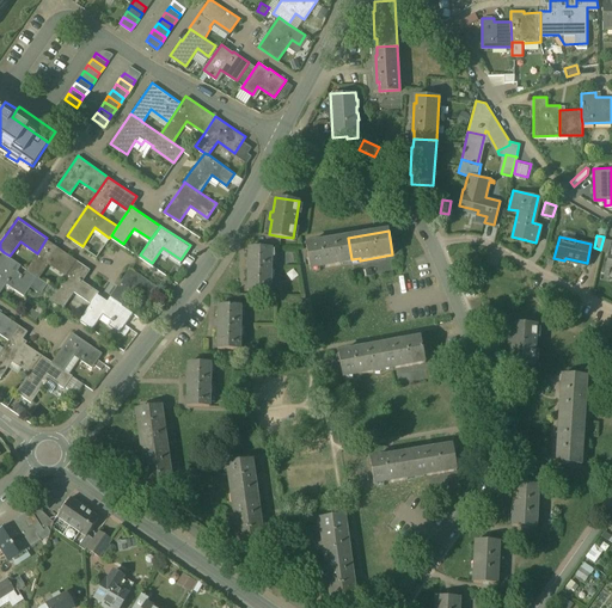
[(77,258),(47,238),(37,253),(28,268),(37,275),(38,276),(49,260),(66,271),(65,274),(66,275),(77,258)]
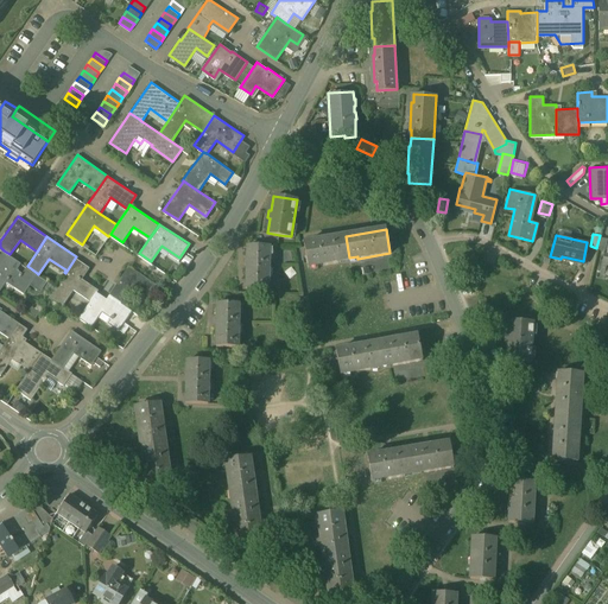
[(349,258),(346,236),(305,242),(309,267),(341,262),(341,260),(349,258)]
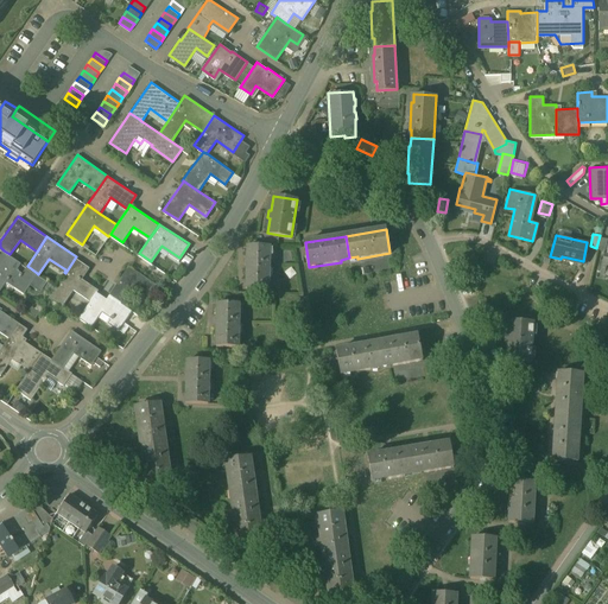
[(270,246),(248,245),(248,266),(270,267),(270,246)]
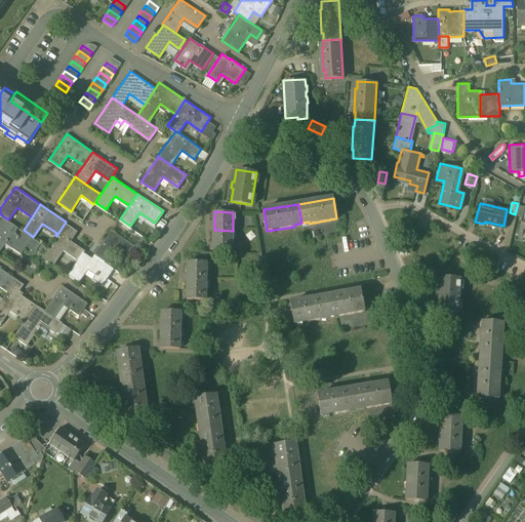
[(3,216),(0,219),(0,249),(6,241),(22,251),(27,243),(32,236),(24,230),(19,236),(11,230),(14,225),(8,219),(3,216)]
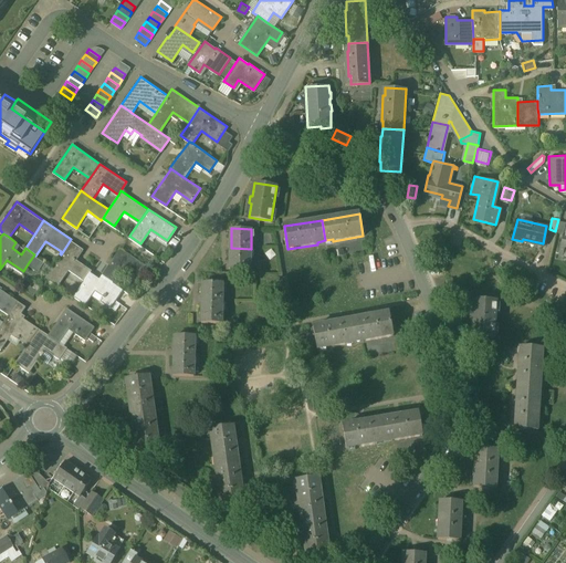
[(84,248),(71,239),(61,254),(46,275),(58,284),(69,269),(84,279),(90,271),(91,269),(75,259),(84,248)]
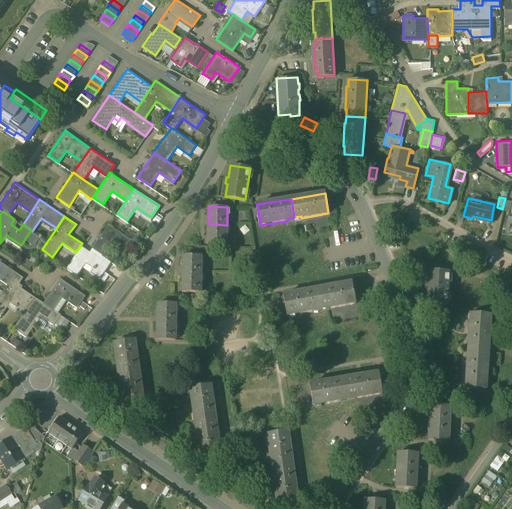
[(108,222),(91,247),(102,254),(110,241),(125,251),(133,239),(108,222)]
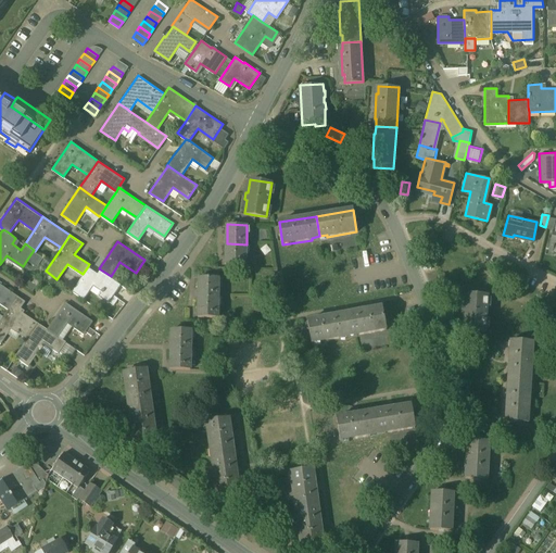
[(247,244),(227,243),(226,263),(247,264),(247,244)]
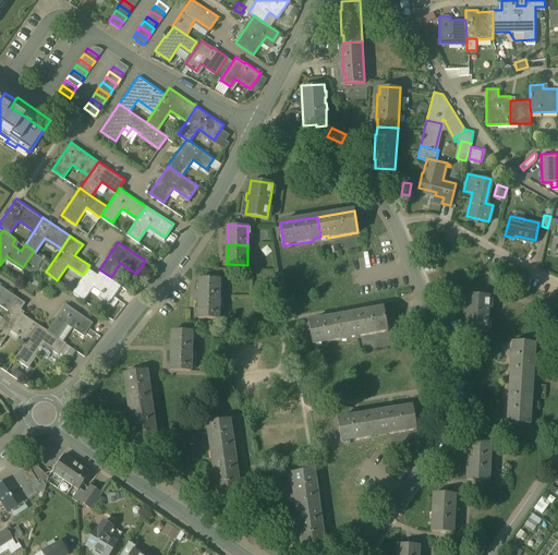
[(35,252),(34,251),(28,258),(36,264),(41,256),(35,252)]
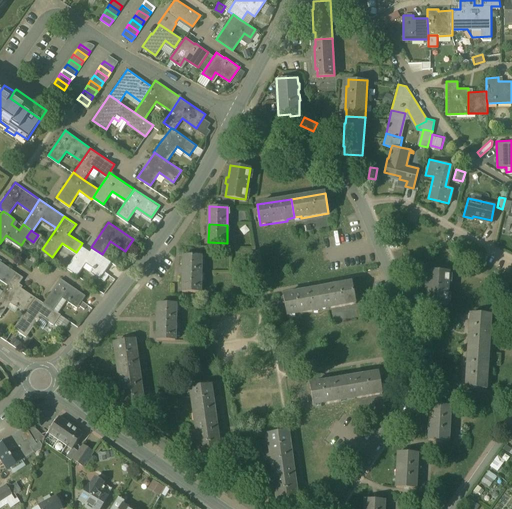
[(102,254),(91,247),(89,250),(81,245),(76,252),(66,266),(77,274),(85,261),(93,267),(90,271),(99,277),(111,260),(102,254)]
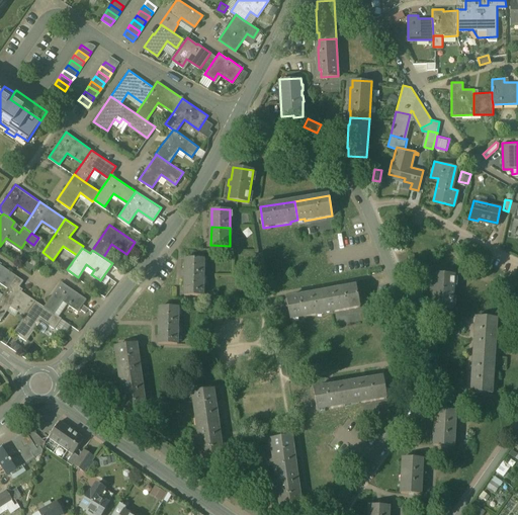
[(414,253),(409,255),(413,266),(418,264),(414,253)]
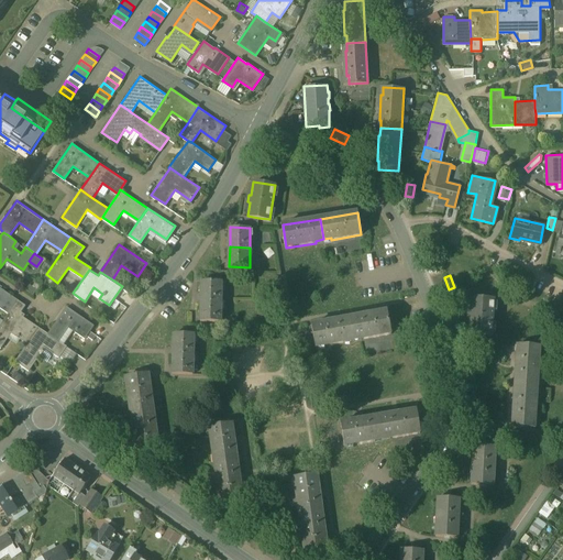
[(222,281),(202,281),(201,299),(222,300),(222,281)]
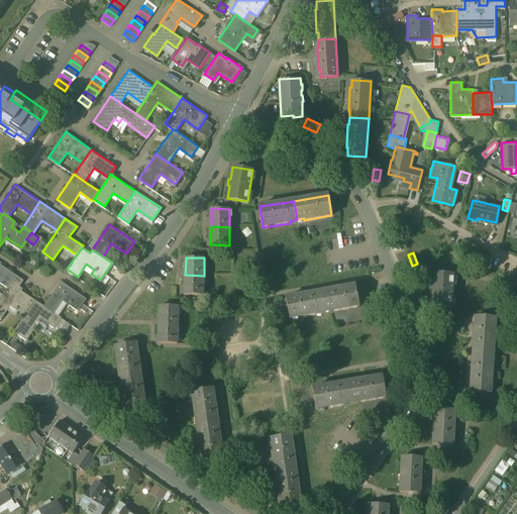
[(16,275),(0,263),(0,281),(8,287),(16,275)]
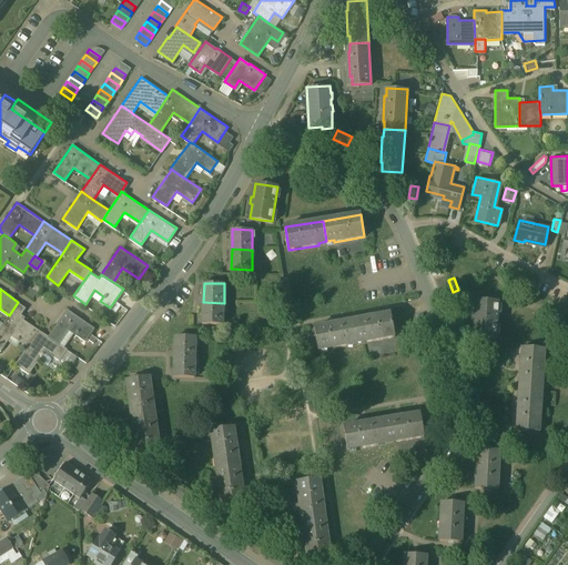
[(498,301),(476,300),(475,314),(473,314),(472,321),(475,321),(474,335),(496,336),(498,301)]
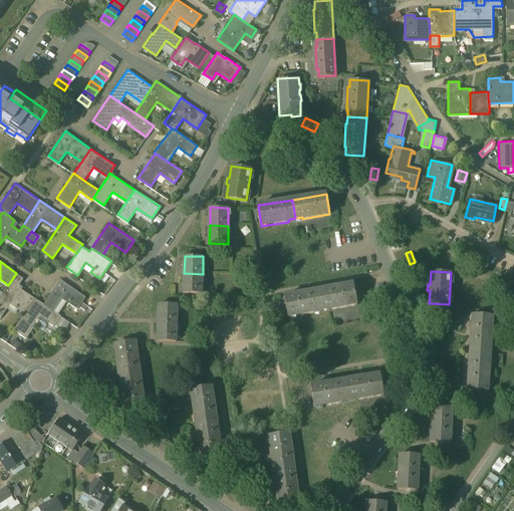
[(0,315),(1,316),(11,302),(25,312),(35,298),(17,285),(19,282),(23,277),(16,273),(8,285),(0,296),(0,315)]
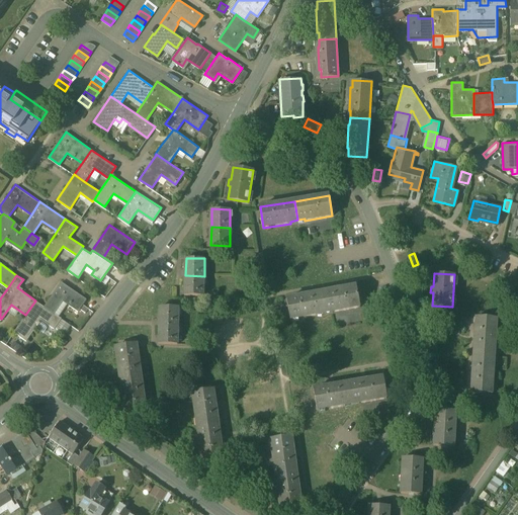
[(204,276),(185,275),(185,293),(204,294),(204,276)]
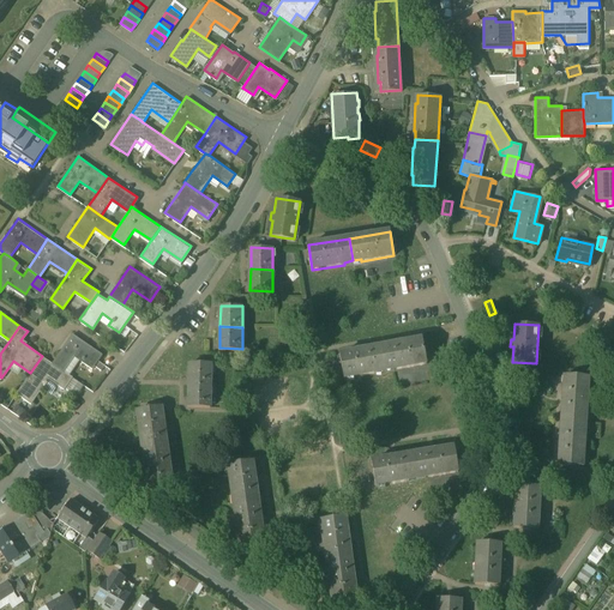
[(103,352),(73,332),(53,362),(65,370),(74,355),(92,367),(103,352)]
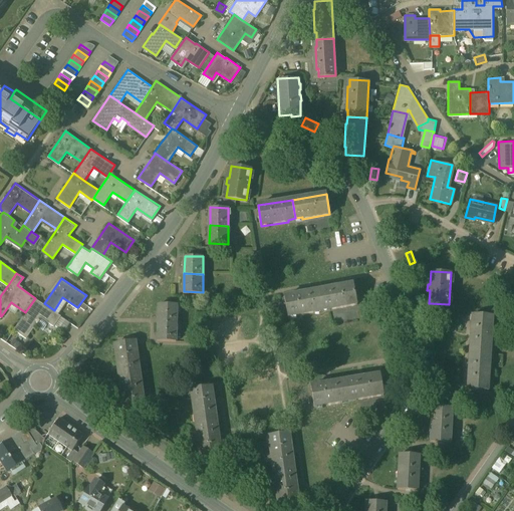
[(318,288),(322,307),(329,306),(329,307),(356,303),(353,282),(318,288)]
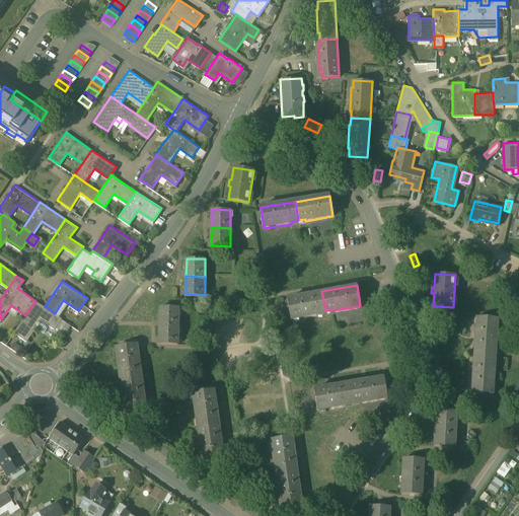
[(325,310),(321,291),(287,297),(291,318),(318,313),(318,312),(325,310)]
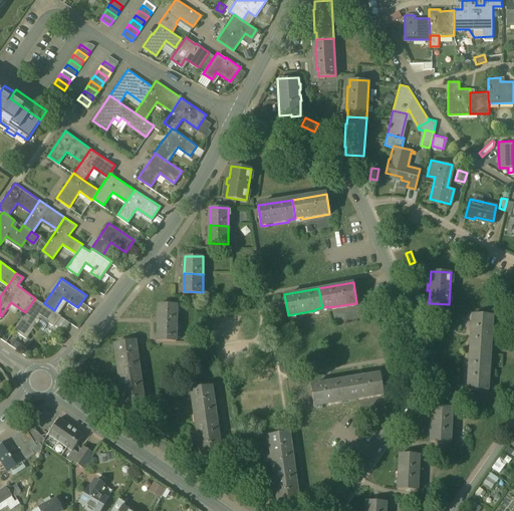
[(44,303),(35,298),(25,312),(14,329),(26,337),(41,316),(54,324),(61,315),(54,310),(44,303)]
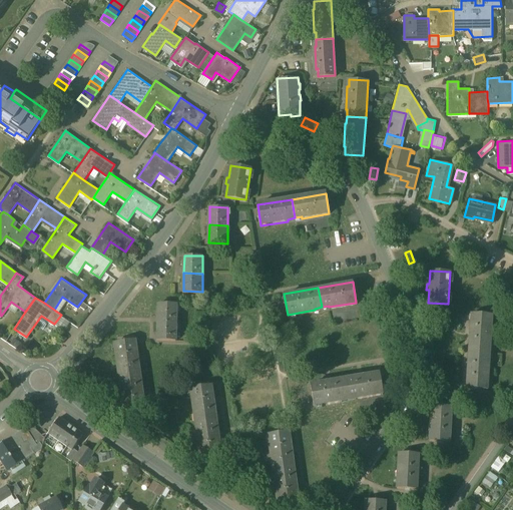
[(176,304),(158,304),(158,321),(176,322),(176,304)]
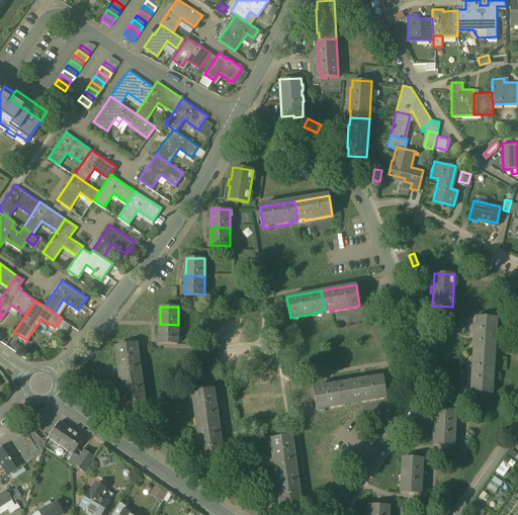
[(476,353),(494,354),(496,317),(478,316),(477,323),(476,323),(473,346),(476,346),(476,353)]
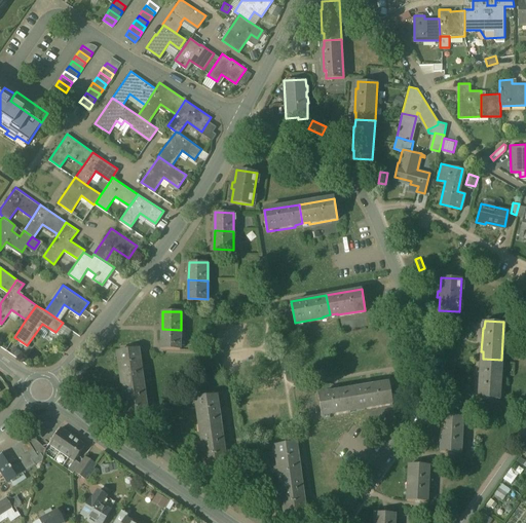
[(181,330),(162,329),(161,347),(181,347),(181,330)]
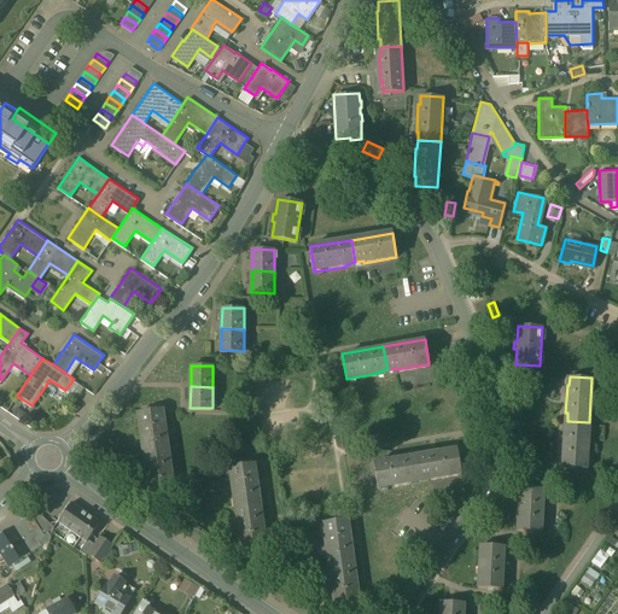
[(147,452),(169,449),(164,408),(139,410),(144,444),(146,444),(147,452)]
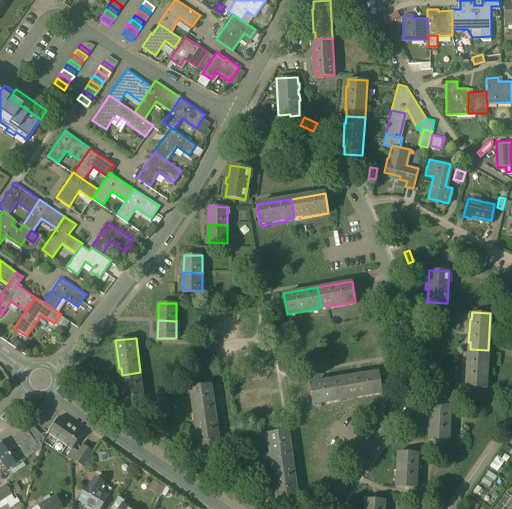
[(488,350),(470,349),(469,356),(468,356),(466,378),(468,378),(468,386),(486,387),(488,350)]
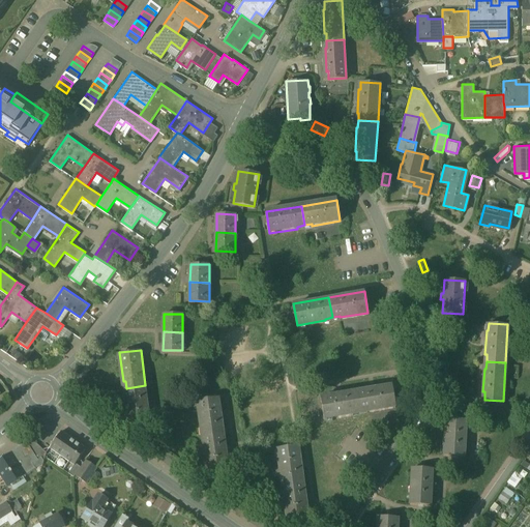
[(356,390),(359,410),(366,409),(367,410),(395,406),(391,384),(356,390)]
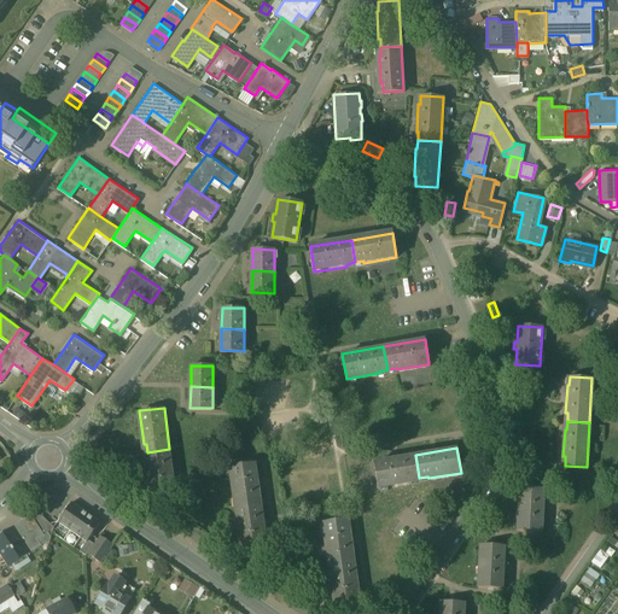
[(169,449),(147,452),(149,461),(146,461),(151,493),(175,490),(169,449)]
